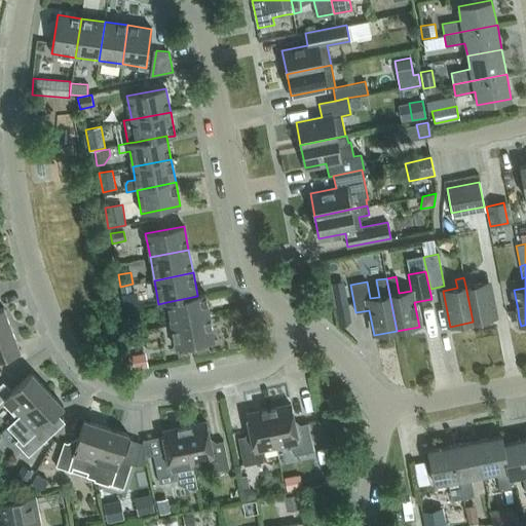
[(473,322),(494,317),(488,282),(465,286),(473,322)]
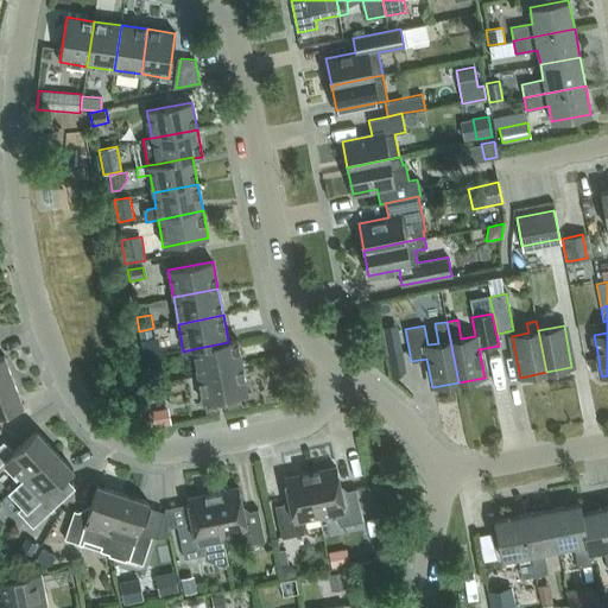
[(399,334),(386,336),(390,354),(403,352),(399,334)]
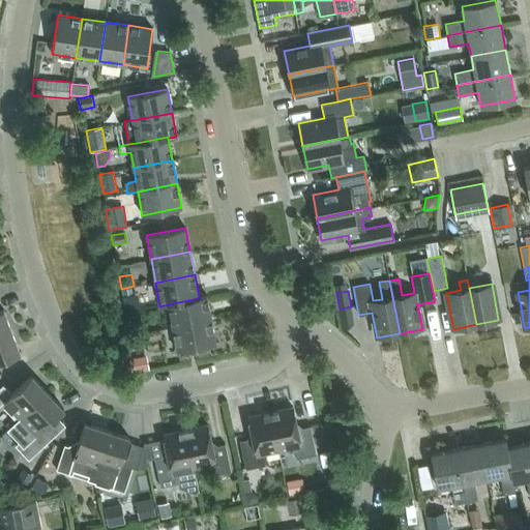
[(168,304),(172,327),(211,320),(207,296),(199,297),(199,298),(168,304)]
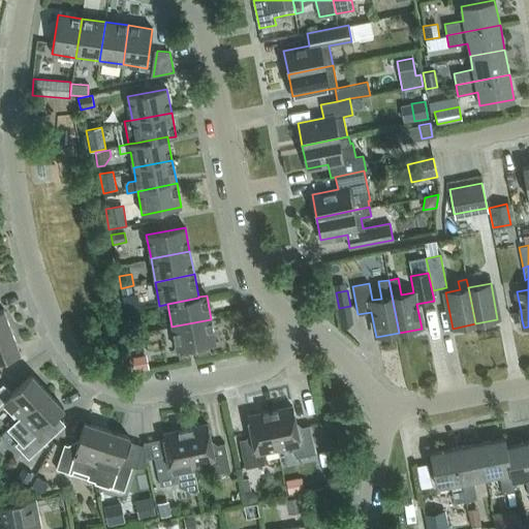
[(0,335),(11,332),(3,309),(0,310),(0,335)]
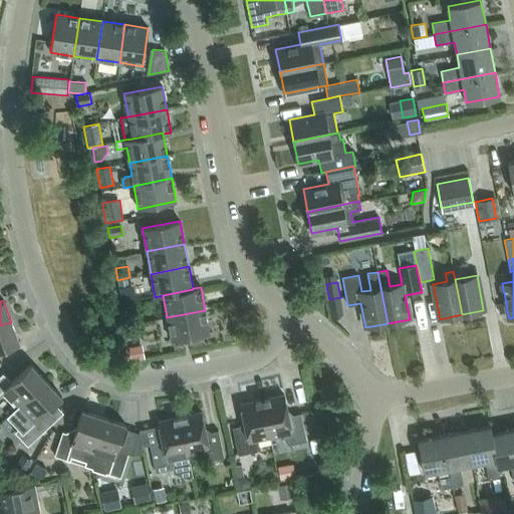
[(497,304),(499,312),(507,311),(506,302),(497,304)]
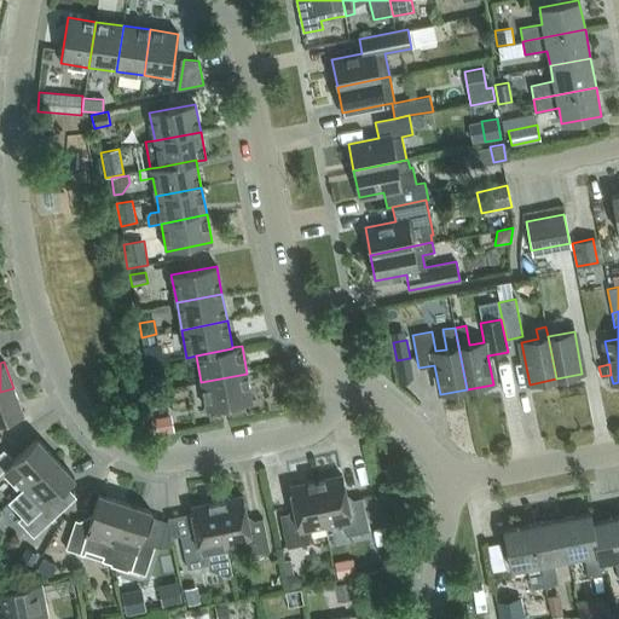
[(207,410),(252,401),(247,374),(201,382),(207,410)]
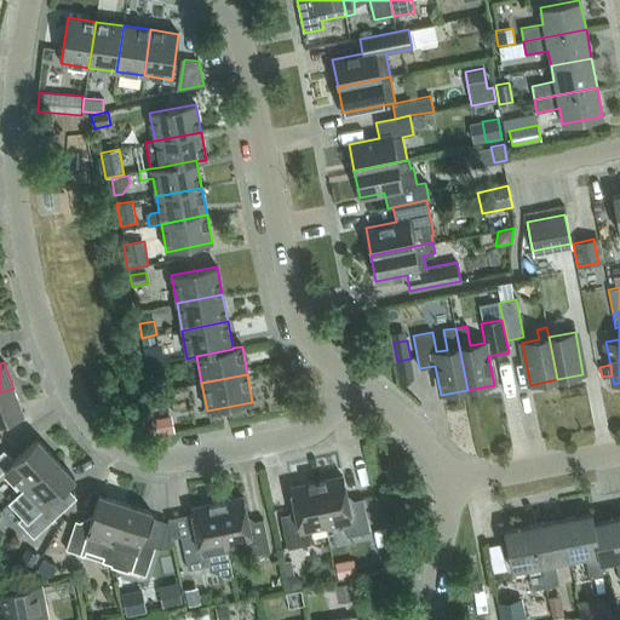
[(0,422),(23,414),(13,389),(0,392),(0,422)]
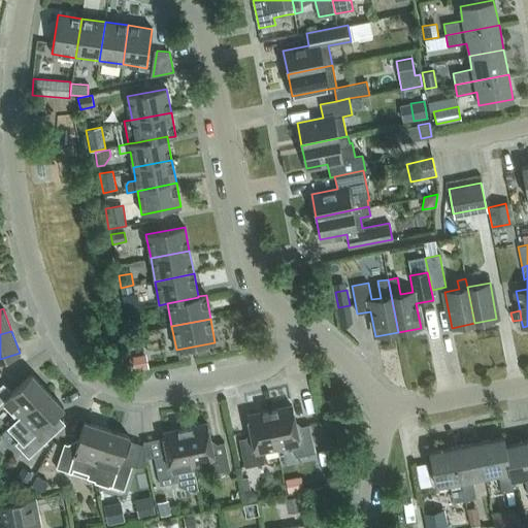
[(149,367),(145,355),(129,358),(132,370),(149,367)]
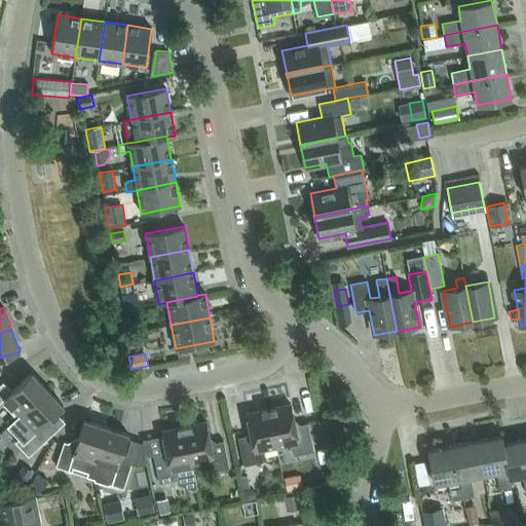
[(47,389),(32,373),(11,391),(3,382),(0,385),(0,403),(3,400),(20,416),(47,389)]
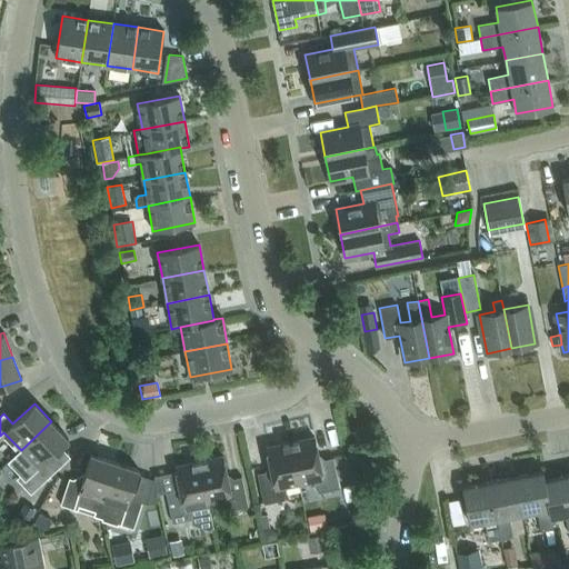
[(69,440),(51,421),(21,450),(8,462),(20,475),(17,478),(31,493),(57,470),(48,460),(69,440)]
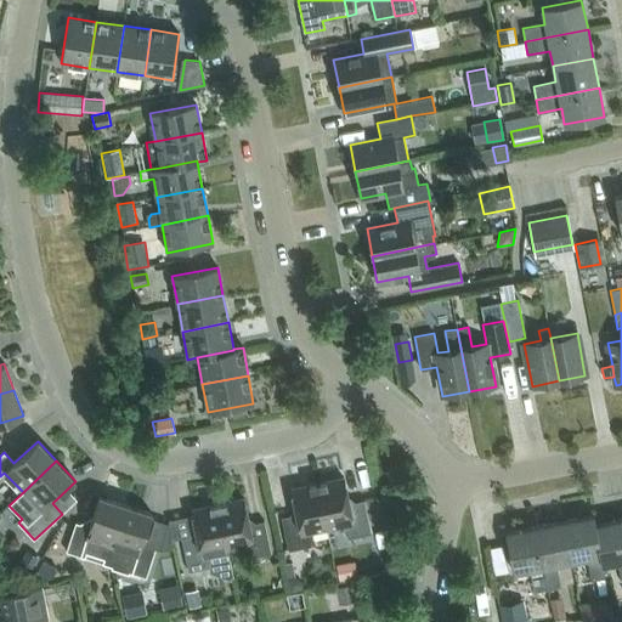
[(371,533),(365,501),(349,503),(344,479),(317,484),(327,529),(340,525),(348,538),(371,533)]
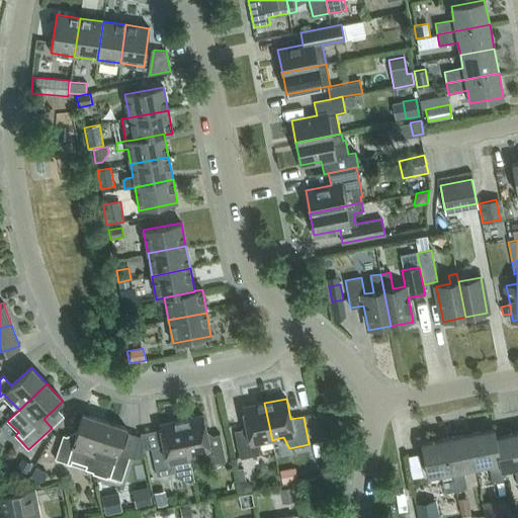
[(259,454),(260,442),(272,440),(264,403),(242,407),(247,428),(234,431),(240,458),(259,454)]
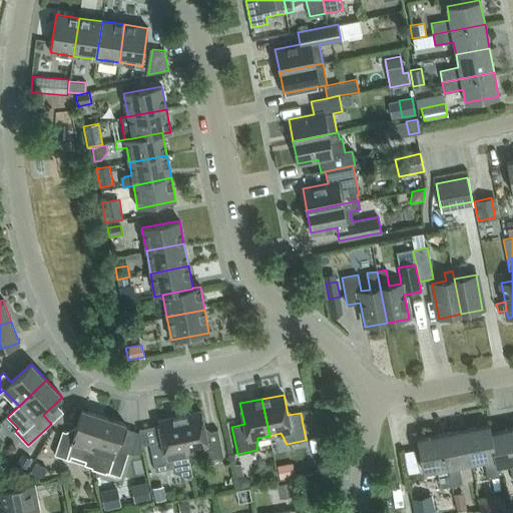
[(54,455),(87,466),(103,417),(82,409),(73,435),(62,431),(54,455)]
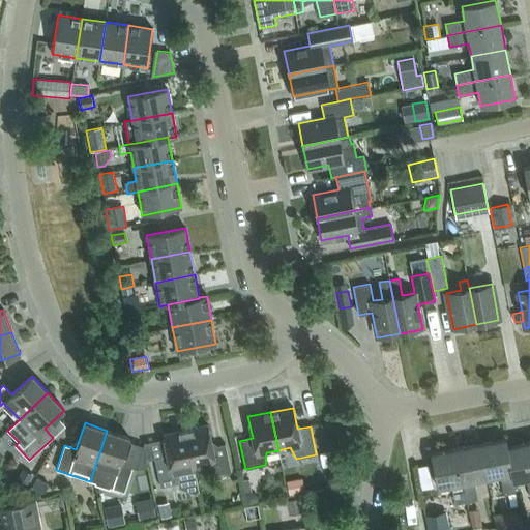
[(231,472),(225,444),(212,446),(208,425),(185,430),(194,468),(205,465),(211,476),(231,472)]
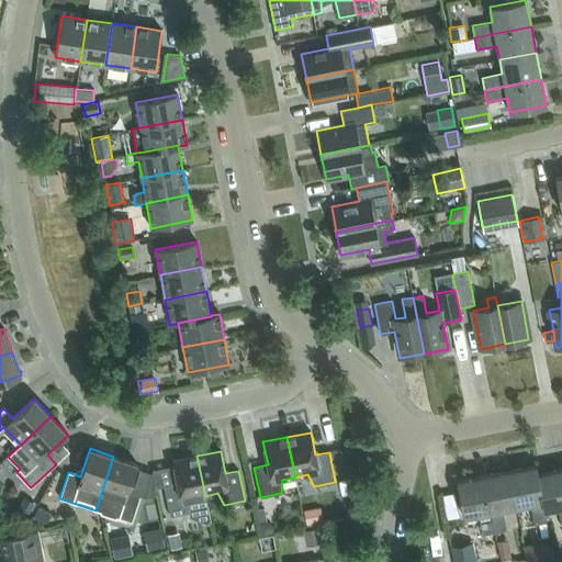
[(197,456),(172,460),(178,483),(164,486),(170,516),(190,513),(189,516),(190,516),(191,516),(208,519),(208,521),(211,521),(205,496),(197,456)]
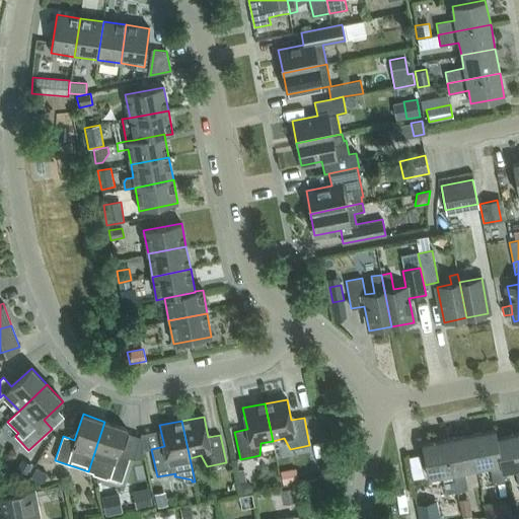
[(104,422),(88,471),(122,483),(130,458),(118,454),(127,429),(104,422)]
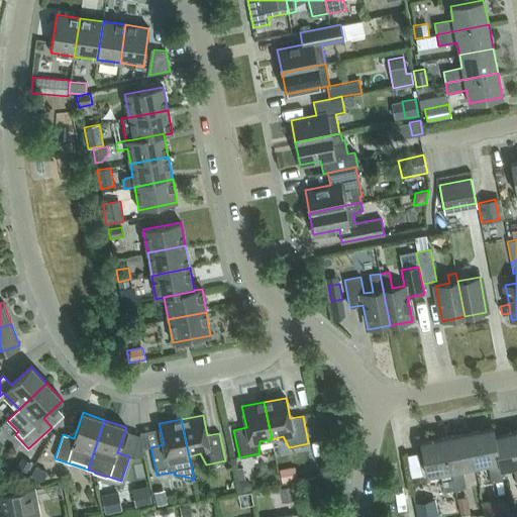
[(493,428),(469,433),(475,467),(488,463),(492,483),(503,480),(500,470),(501,470),(494,436),(495,436),(493,428)]
